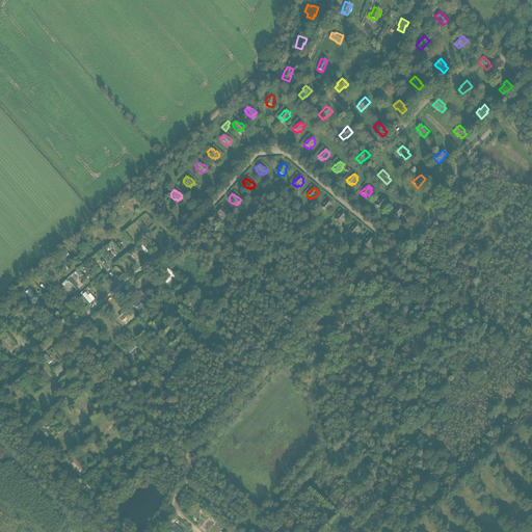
[(387,201),(382,197),(381,200),(380,198),(378,202),(377,202),(374,205),(376,206),(375,206),(377,208),(378,208),(379,209),(381,207),(382,208),(387,204),(384,203),(387,201)]
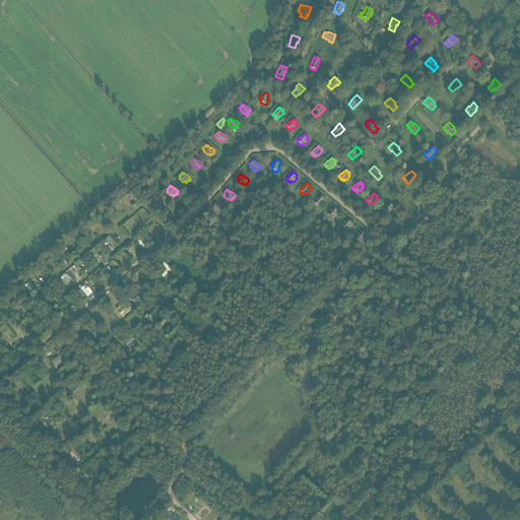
[(154,205),(155,204),(157,205),(158,204),(159,204),(161,202),(160,202),(161,201),(158,198),(155,196),(155,197),(153,195),(150,199),(151,200),(150,201),(154,205)]
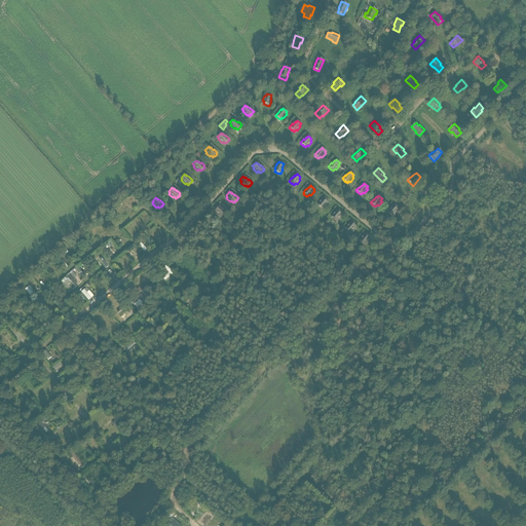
[(316,204),(317,205),(320,208),(321,208),(322,209),(324,207),(325,208),(328,203),(327,202),(329,200),(325,197),(323,199),(323,198),(321,201),(320,200),(316,204)]
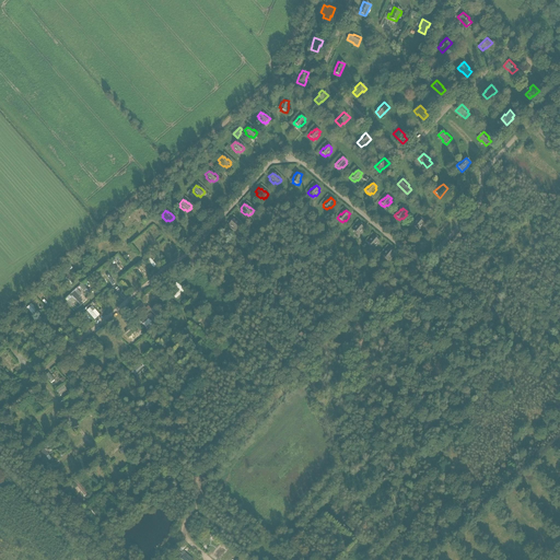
[(129,224),(136,216),(131,211),(124,221),(129,224)]
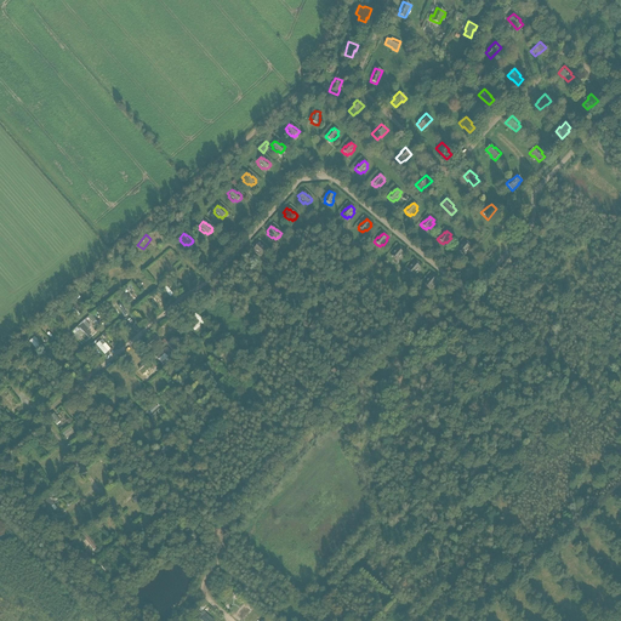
[(459,251),(457,251),(460,254),(461,254),(462,255),(465,252),(466,254),(471,249),(468,248),(471,245),(466,241),(465,244),(463,243),(461,246),(460,245),(456,250),(459,251)]
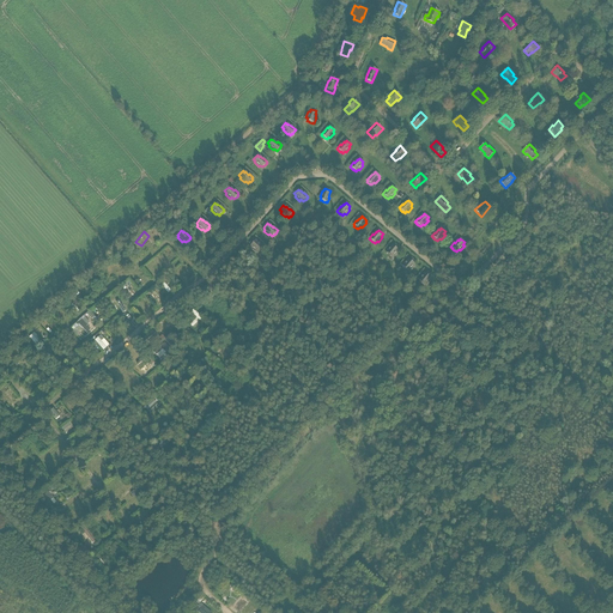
[(255,252),(256,250),(258,252),(260,250),(262,248),(263,246),(259,243),(255,241),(253,240),(249,243),(252,246),(250,247),(255,252)]
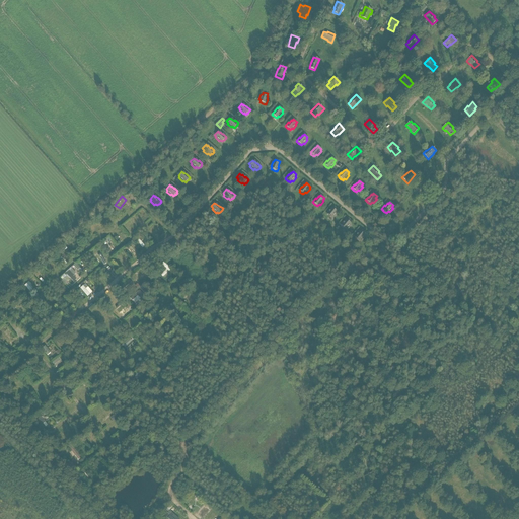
[(329,210),(326,213),(327,214),(326,215),(329,217),(329,216),(331,218),(332,216),(334,217),(338,213),(337,212),(338,210),(335,207),(332,208),(329,210)]
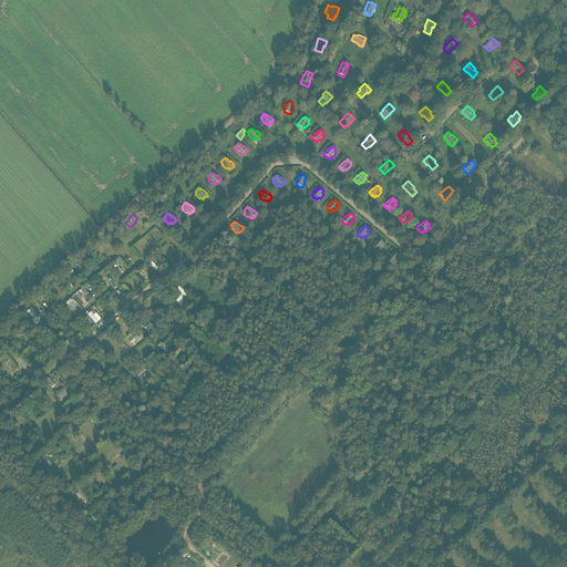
[(153,237),(153,238),(155,238),(156,235),(160,235),(161,230),(153,228),(151,236),(153,237)]
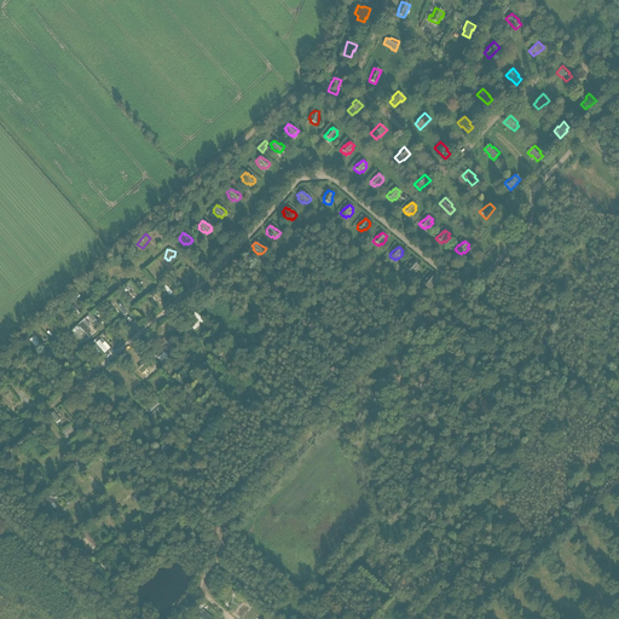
[(405,268),(408,270),(406,270),(409,272),(410,272),(411,273),(414,271),(415,272),(420,267),(417,266),(420,264),(415,260),(414,262),(412,262),(410,265),(409,265),(405,268)]
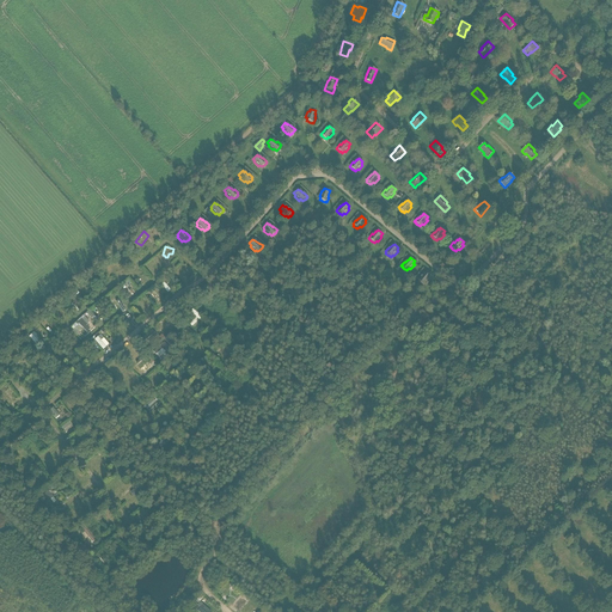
[(426,282),(427,283),(430,279),(429,277),(432,275),(427,271),(424,274),(424,273),(422,276),(421,275),(417,280),(418,281),(421,283),(423,285),(426,282)]
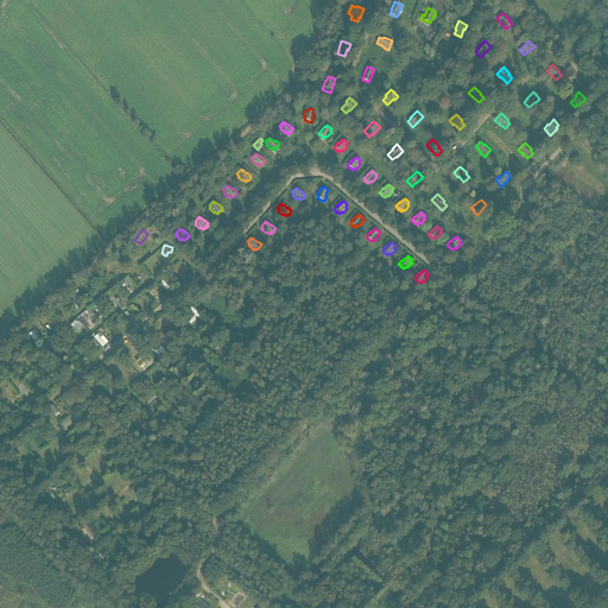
[(165,291),(169,289),(162,279),(158,282),(165,291)]
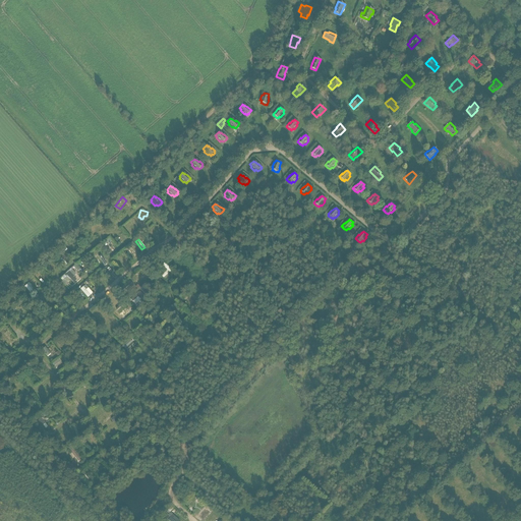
[(99,264),(103,261),(97,251),(93,254),(99,264)]
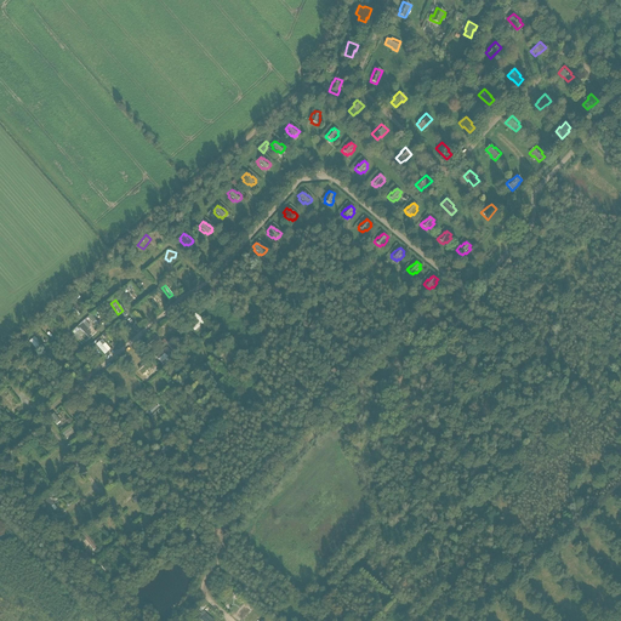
[(75,309),(78,307),(75,303),(69,309),(78,317),(80,314),(75,309)]
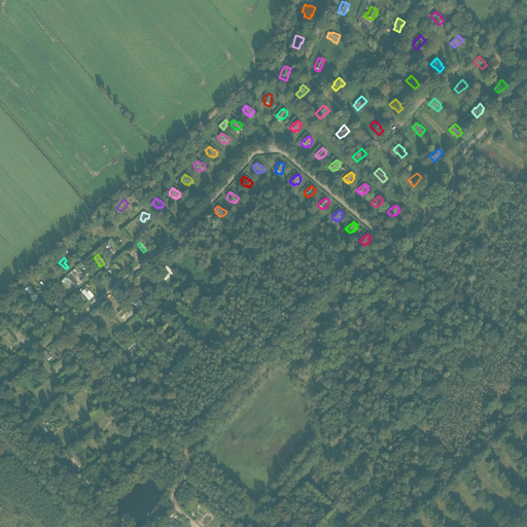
[(163,279),(168,284),(176,275),(166,266),(164,268),(169,273),(163,279)]
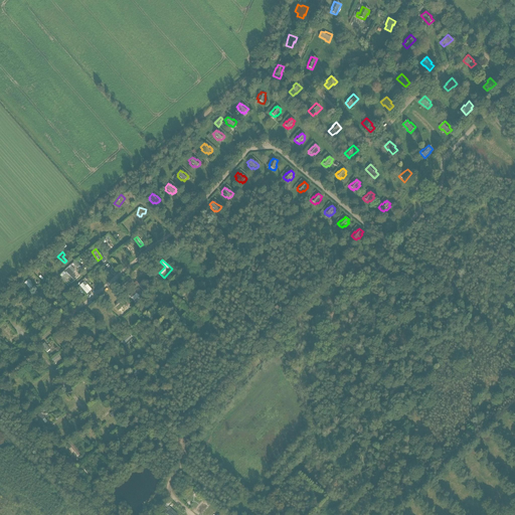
[(65,278),(69,276),(71,280),(74,278),(72,273),(74,272),(71,266),(64,270),(65,273),(63,275),(65,278)]
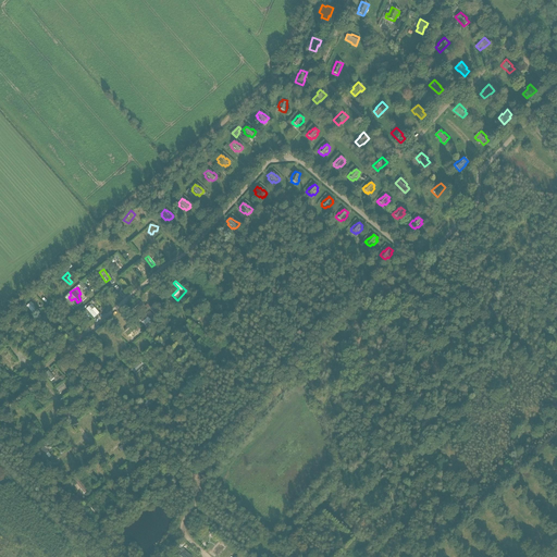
[(128,309),(133,314),(143,306),(138,300),(128,309)]
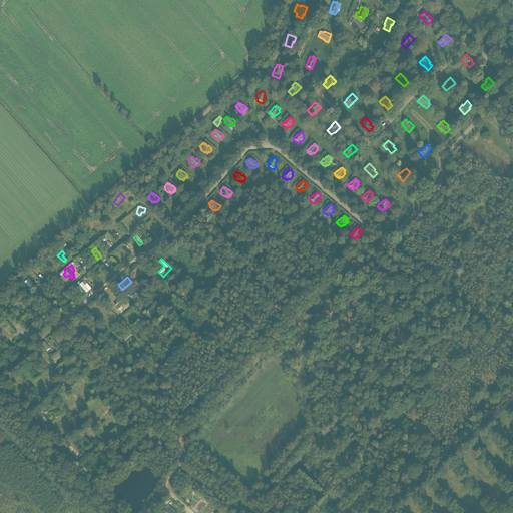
[(28,278),(23,282),(32,291),(37,287),(28,278)]
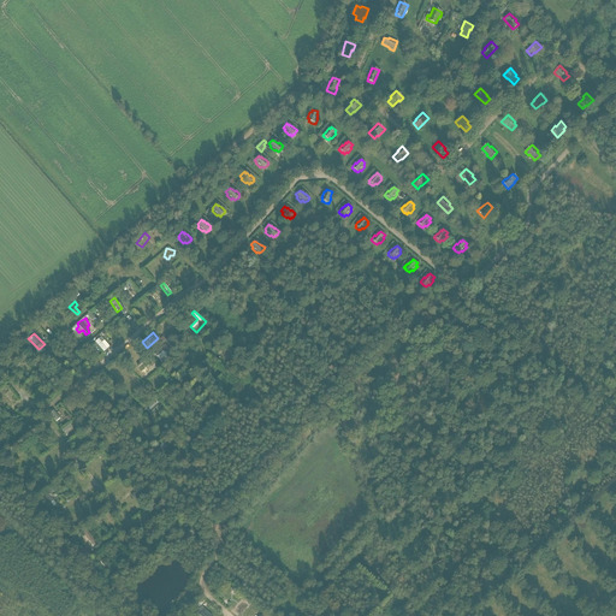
[(102,353),(110,347),(100,336),(94,342),(102,353)]
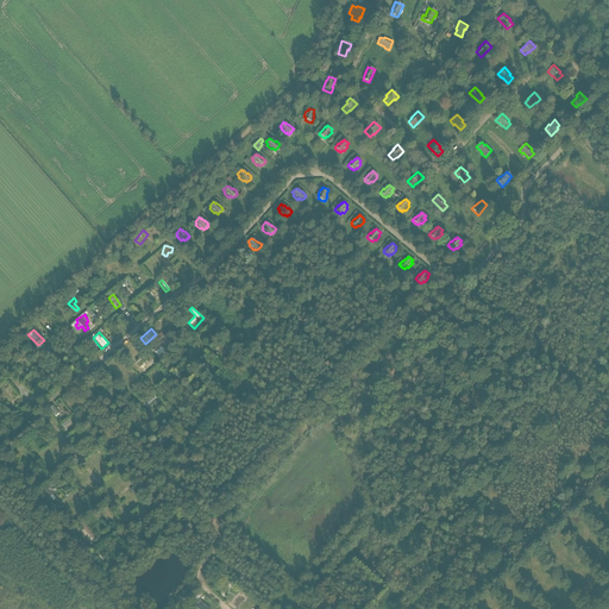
[(205,369),(212,363),(206,357),(200,363),(205,369)]
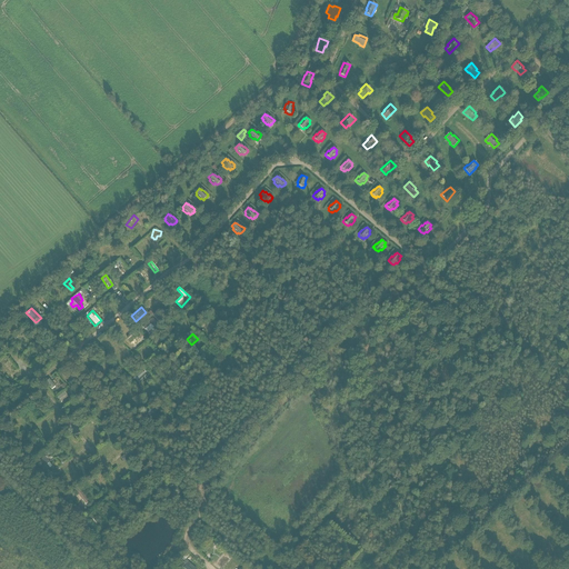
[(53,378),(47,383),(51,389),(58,383),(53,378)]
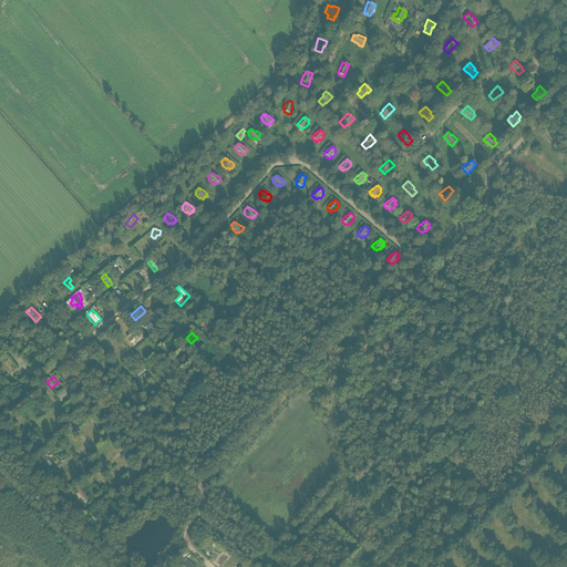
[(57,395),(63,403),(70,398),(63,390),(57,395)]
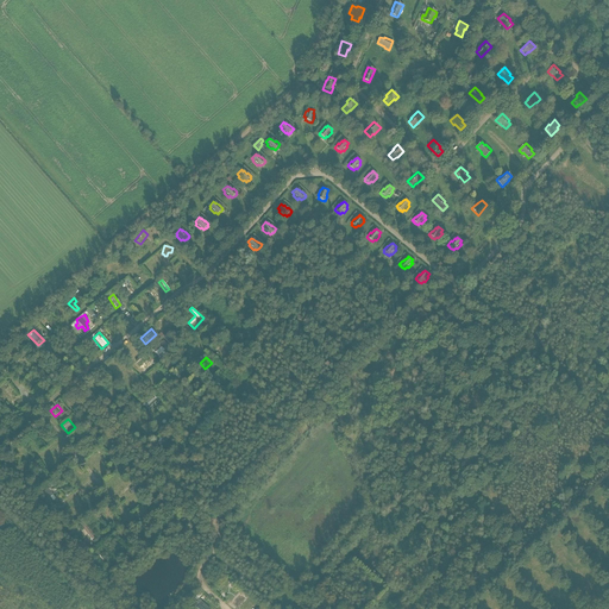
[(16,452),(25,463),(31,457),(22,446),(16,452)]
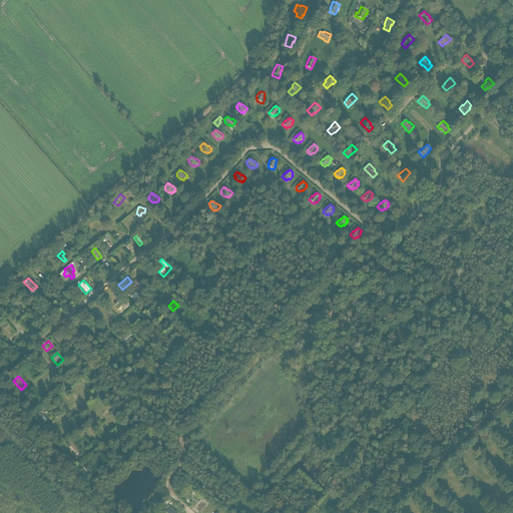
[(77,390),(85,383),(82,380),(74,387),(77,390)]
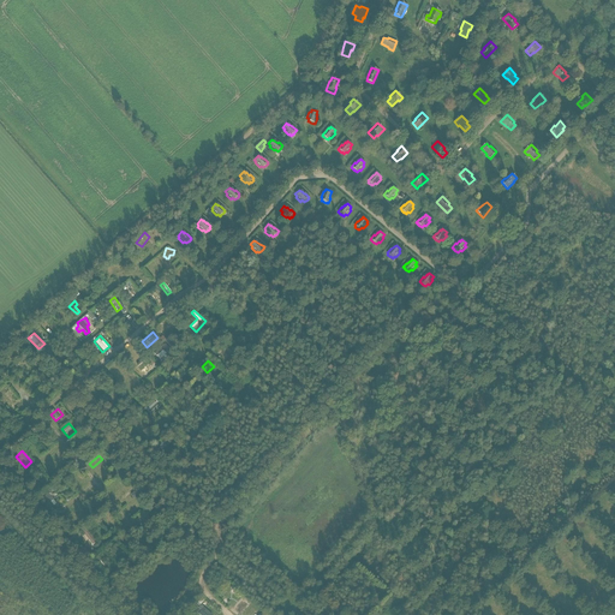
[(120,503),(129,495),(123,489),(114,496),(120,503)]
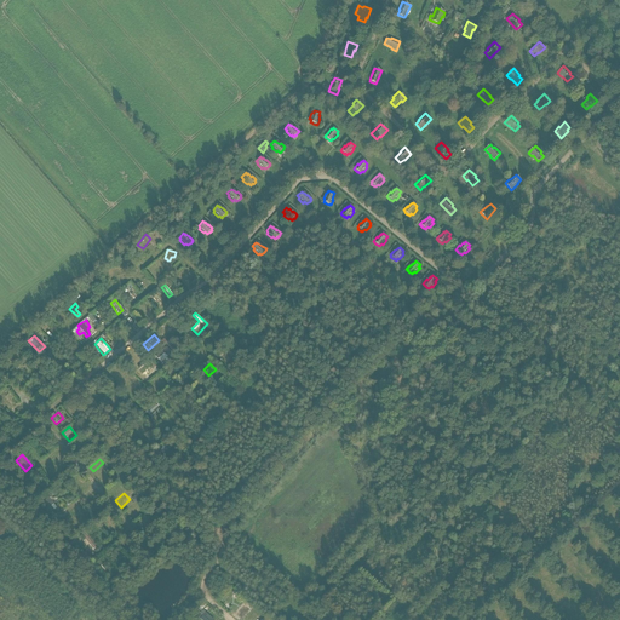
[(103,520),(99,523),(109,535),(113,532),(103,520)]
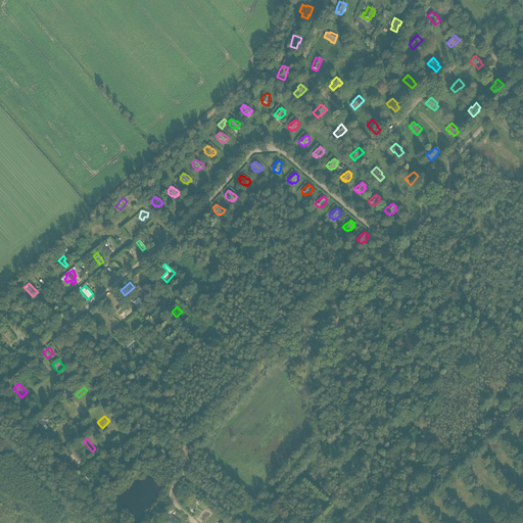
[(69,452),(72,455),(69,457),(78,467),(84,463),(73,449),(69,452)]
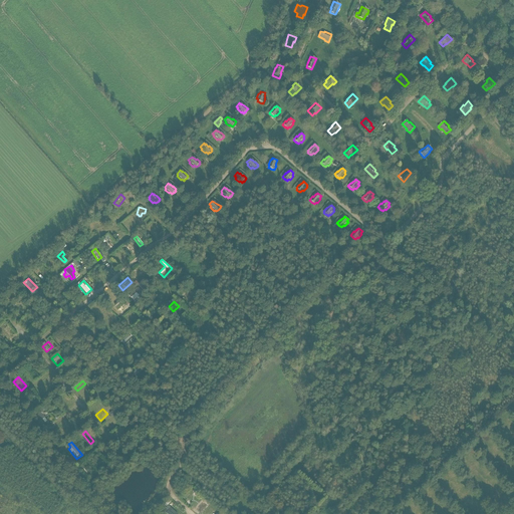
[(201,500),(196,506),(198,508),(196,510),(200,513),(207,505),(201,500)]
